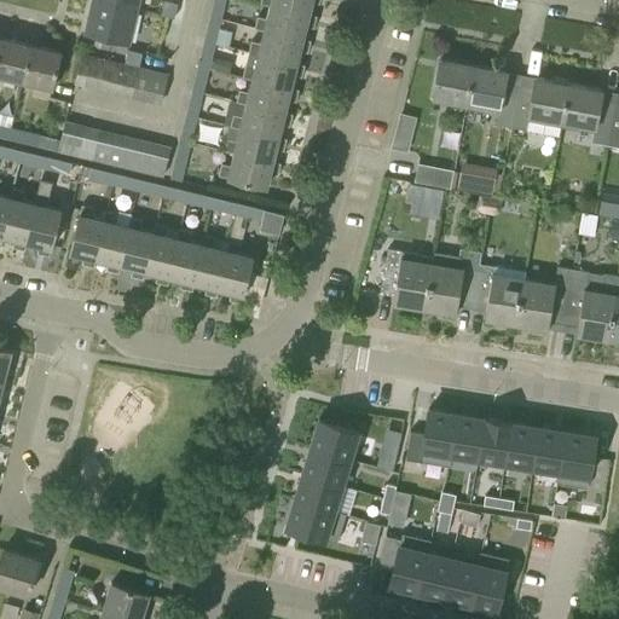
[(128,44),(137,9),(98,0),(97,0),(98,0),(94,16),(90,15),(86,33),(128,44)]
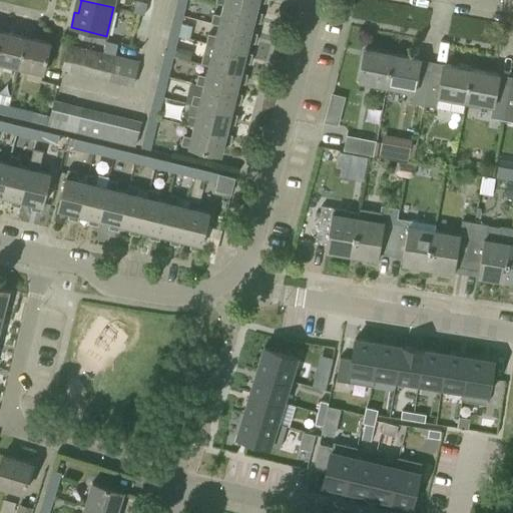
[(144,14),(147,2),(136,0),(135,0),(133,12),(144,14)]
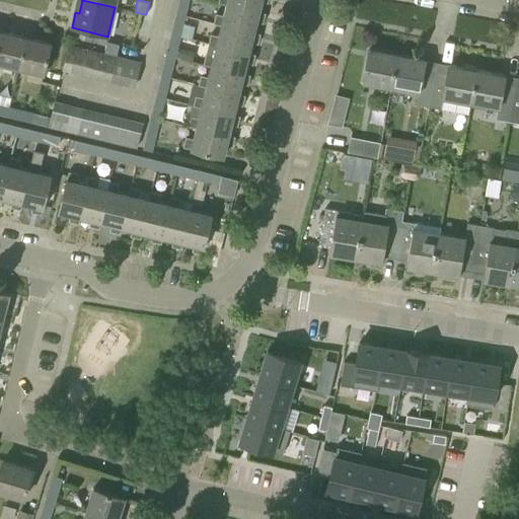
[(184,18),(189,0),(178,0),(175,16),(184,18)]
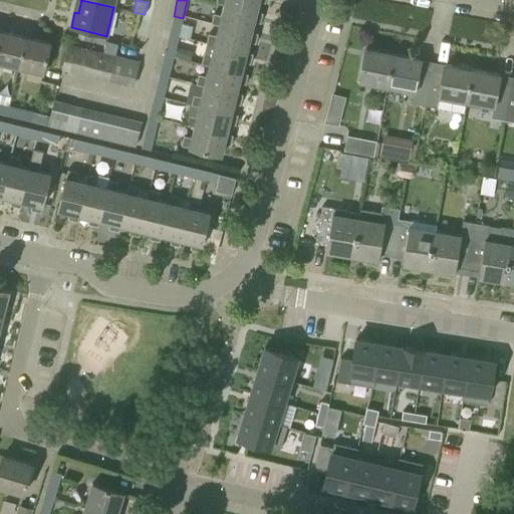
[(256,11),(259,1),(265,3),(266,0),(216,0),(216,2),(224,4),(224,3),(256,11)]
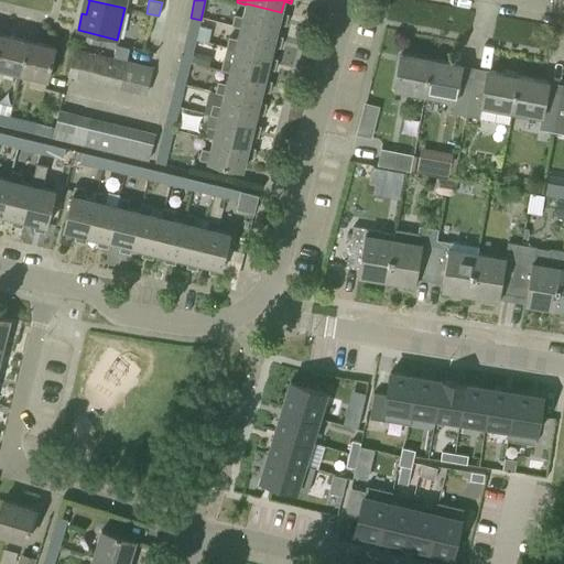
[(289,13),(281,12),(246,3),(246,4),(243,17),(234,14),(231,25),(240,28),(240,26),(275,35),(279,23),(285,25),(289,13)]
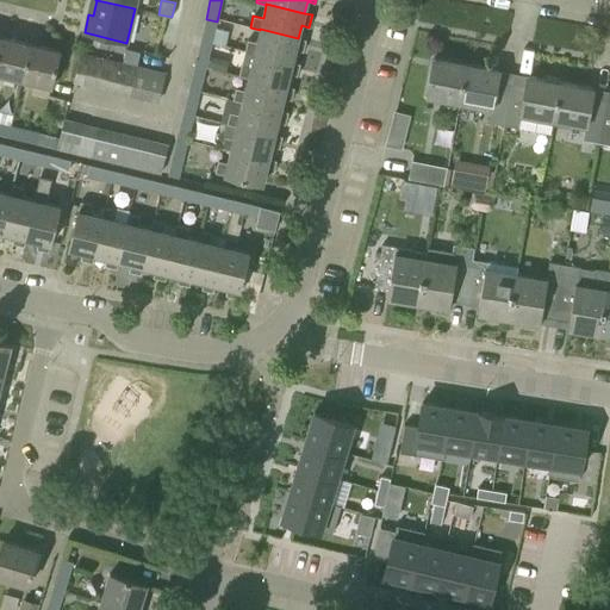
[(216,27),(217,22),(206,19),(199,44),(211,48),(212,42),(219,44),(223,30),(216,27)]
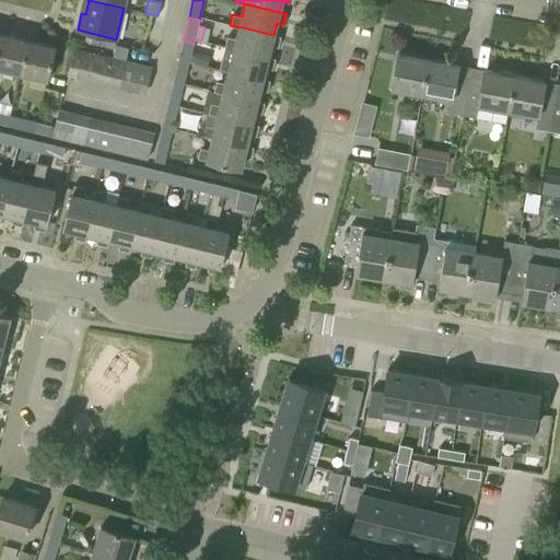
[(281,36),(273,35),(238,26),(238,27),(236,38),(228,36),(224,46),(233,48),(235,49),(268,57),(268,56),(271,46),(278,47),(281,36)]
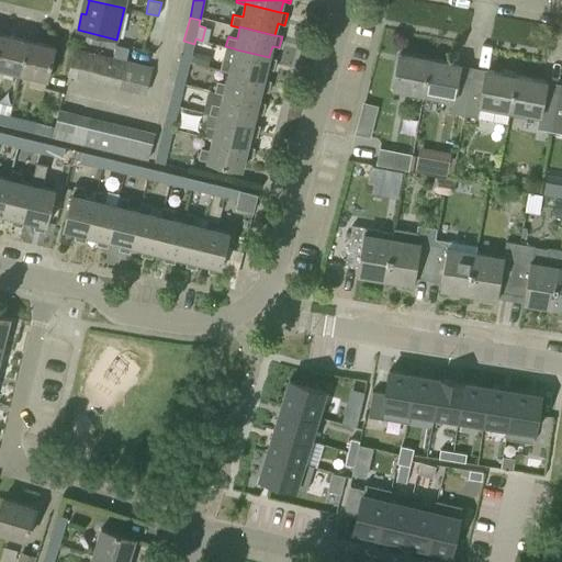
[(0,68),(21,74),(29,41),(2,34),(0,42),(0,68)]
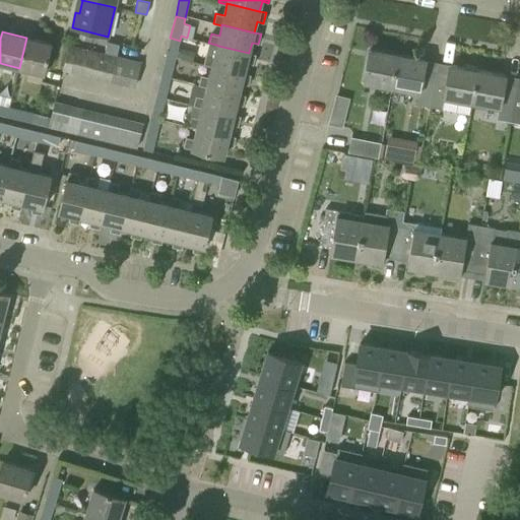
[(26,38),(19,68),(44,74),(52,44),(26,38)]
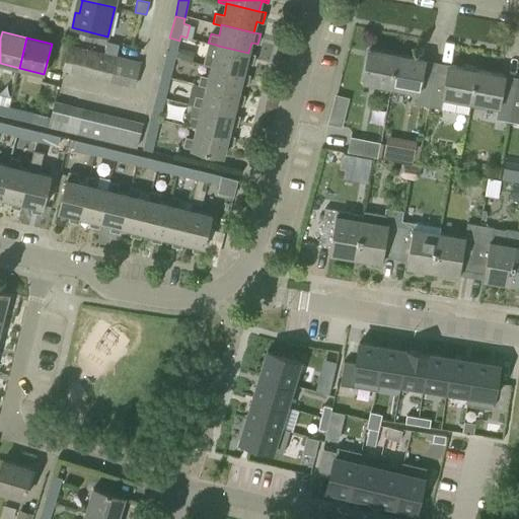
[(173,62),(179,41),(169,38),(164,60),(173,62)]
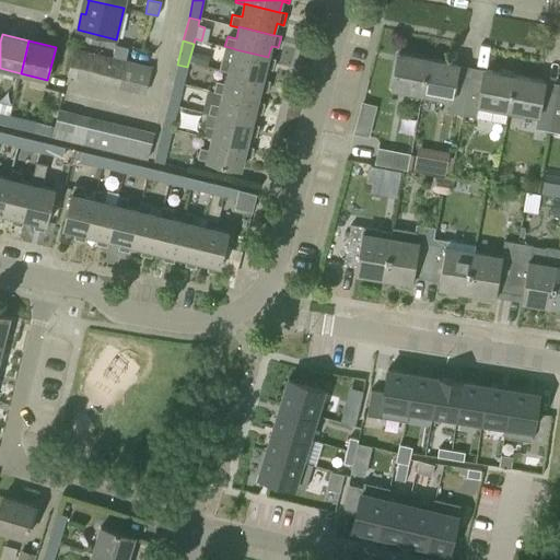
[(129,47),(116,44),(113,56),(126,59),(129,47)]
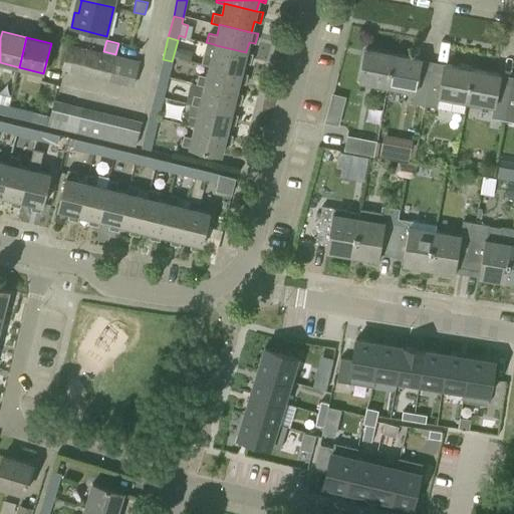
[(80,47),(68,44),(62,70),(73,72),(80,47)]
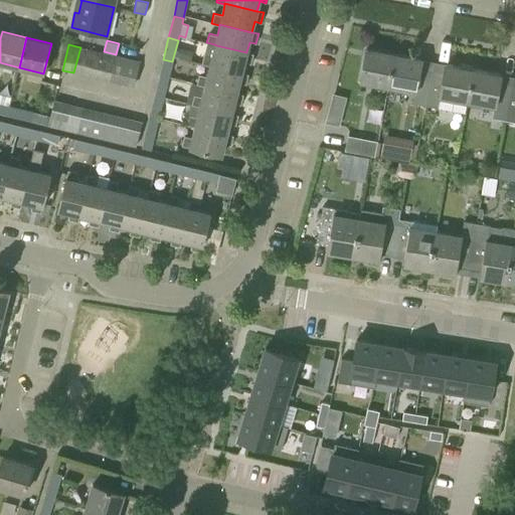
[(212,55),(204,53),(201,63),(209,65),(241,73),(241,72),(244,62),(251,64),(253,53),(246,51),(246,52),(216,45),(214,44),(212,55)]
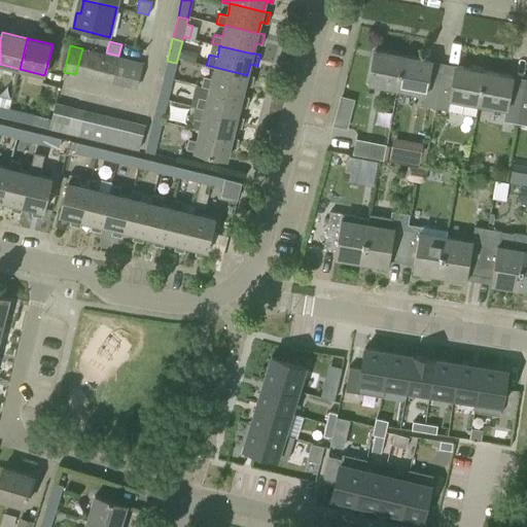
[(95,50),(82,48),(75,74),(88,77),(95,50)]
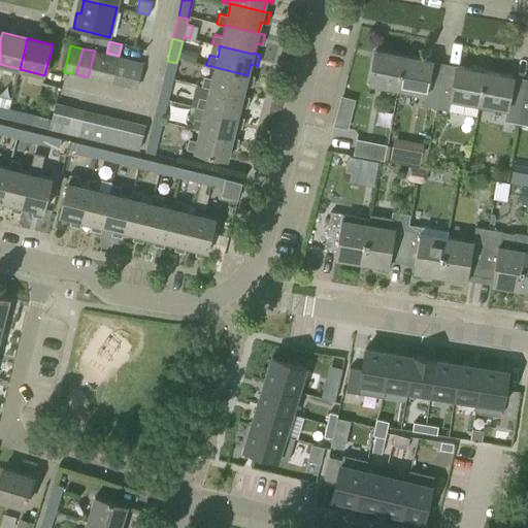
[(88,77),(100,80),(106,54),(95,51),(88,77)]
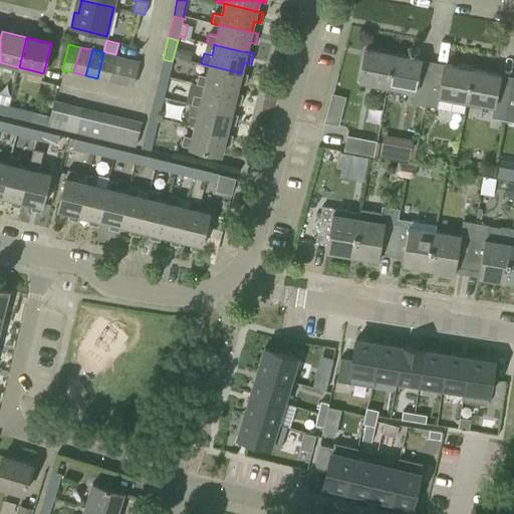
[(388,86),(394,54),(365,49),(359,81),(388,86)]
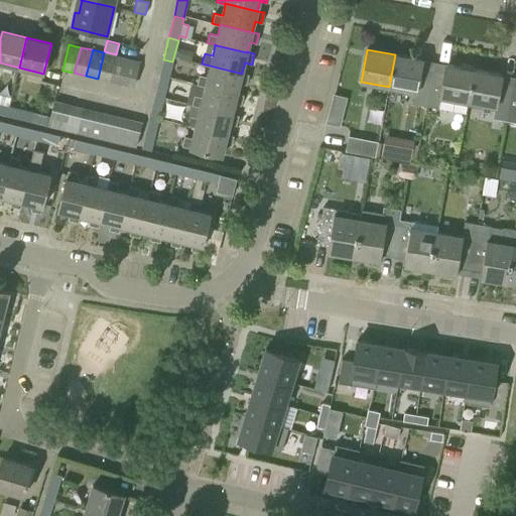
[(115,55),(104,52),(98,79),(109,82),(115,55)]
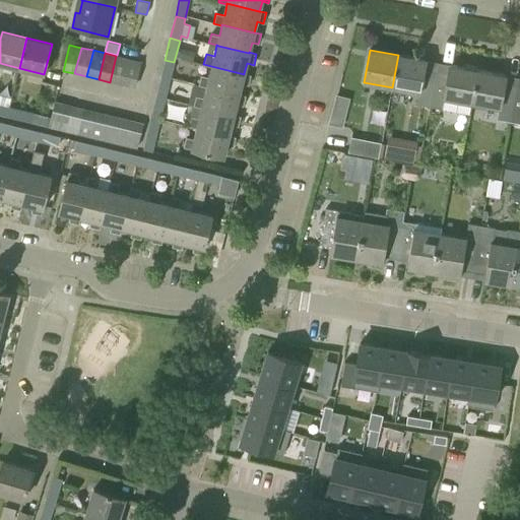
[(430,106),(436,71),(424,69),(426,60),(398,55),(392,87),(417,92),(415,104),(430,106)]
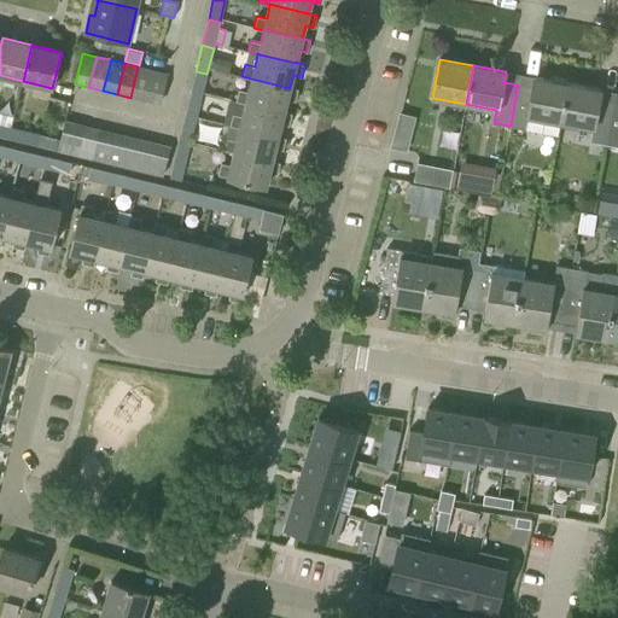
[(152,70),(138,66),(130,98),(145,101),(152,70)]
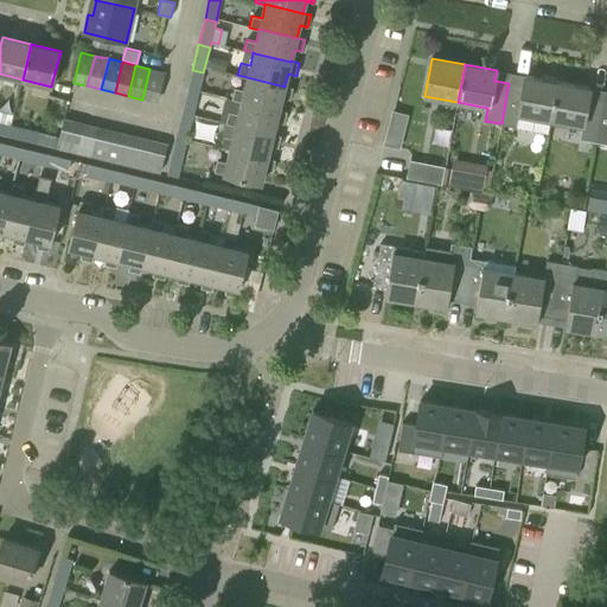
[(164,72),(149,69),(142,100),(157,102),(164,72)]
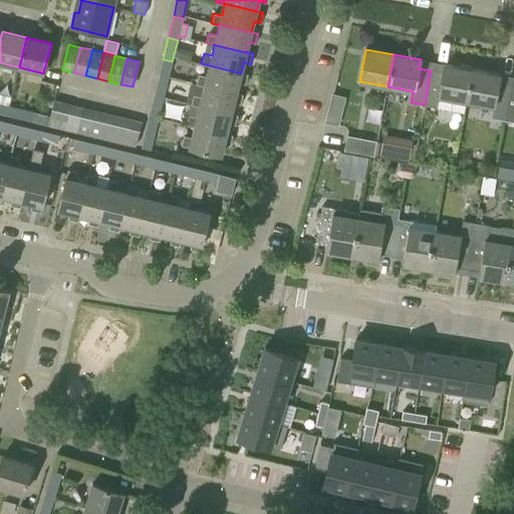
[(167,83),(172,61),(163,59),(158,81),(167,83)]
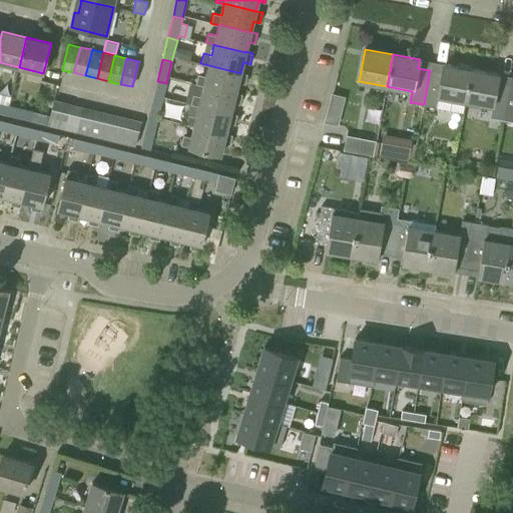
[(424,104),(463,112),(466,101),(472,69),(444,63),(442,72),(430,70),(424,104)]
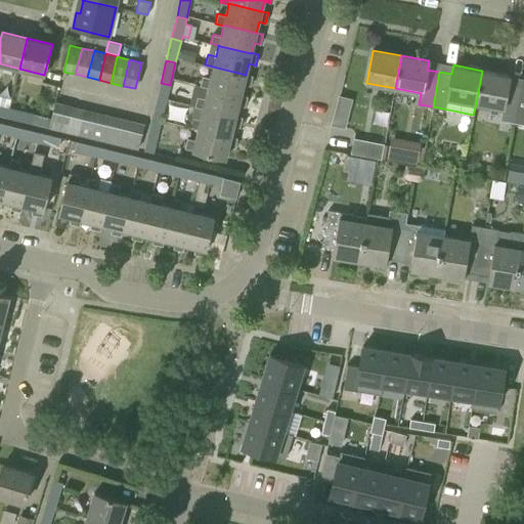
[(253,76),(246,74),(246,75),(213,67),(211,77),(203,76),(200,86),(208,87),(241,95),(241,94),(244,84),(250,86),(253,76)]
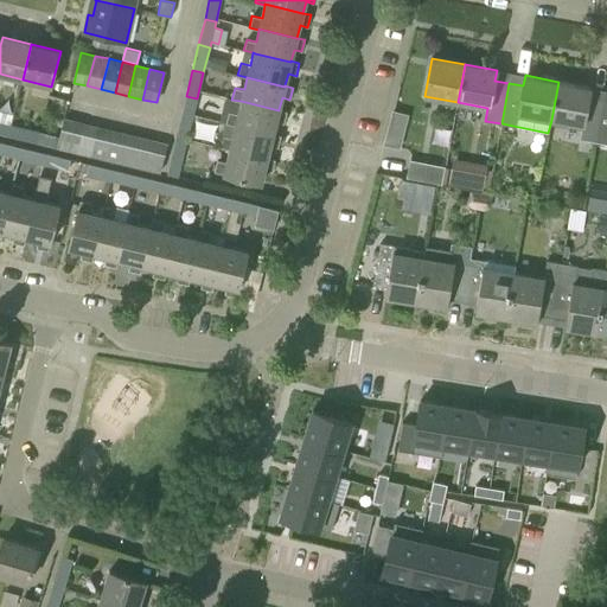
[(595,142),(604,101),(588,98),(590,88),(558,82),(551,120),(582,126),(580,139),(595,142)]
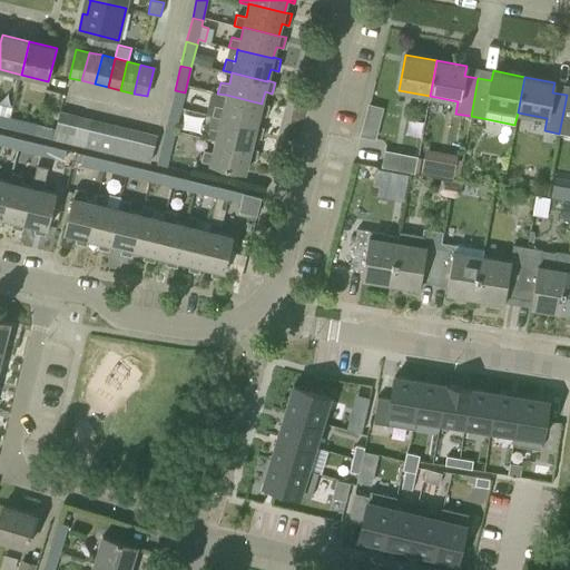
[(179,117),(185,92),(175,90),(169,115),(179,117)]
